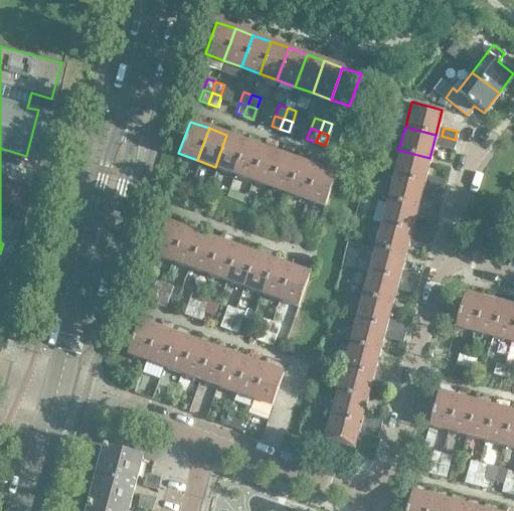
[(233,173),(244,141),(226,135),(215,167),(233,173)]
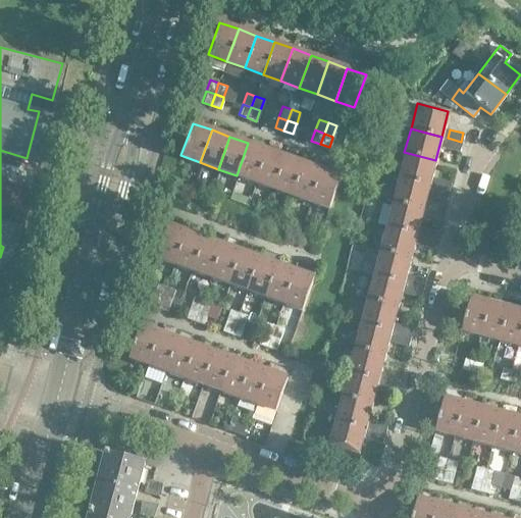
[(459,150),(461,142),(448,138),(446,146),(459,150)]
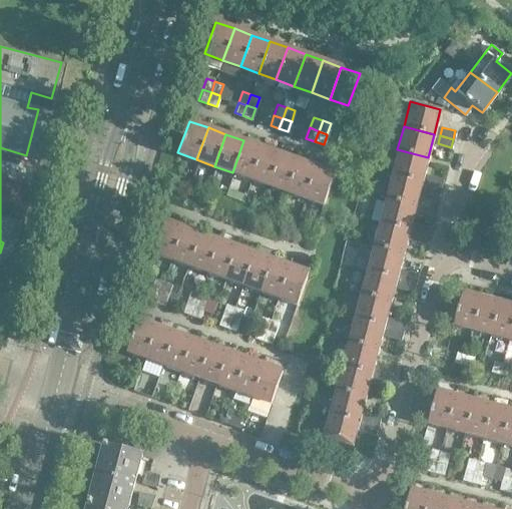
[(249,178),(262,147),(243,140),(232,172),(249,178)]
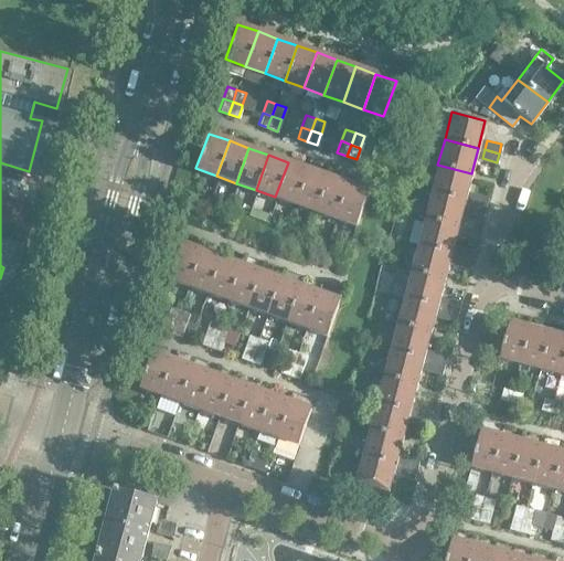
[(295,204),(308,169),(288,162),(275,197),(295,204)]
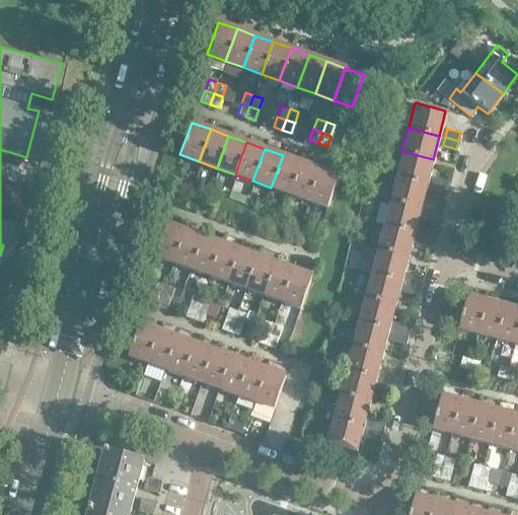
[(427,184),(433,159),(401,151),(395,175),(427,184)]
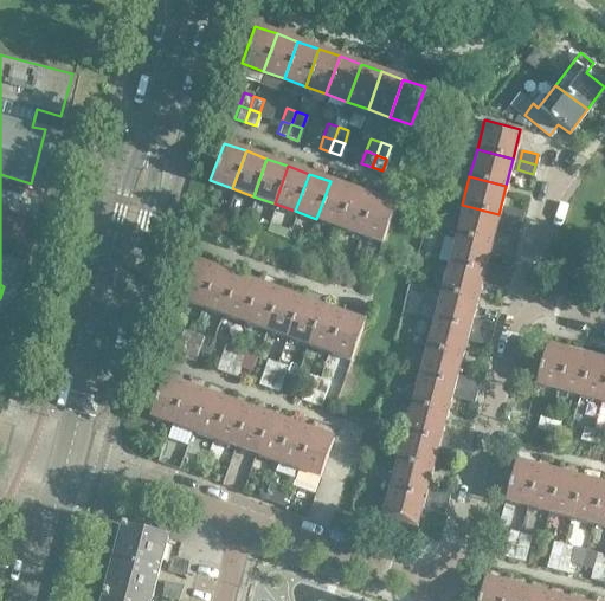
[(338,226),(351,188),(330,181),(316,219),(338,226)]
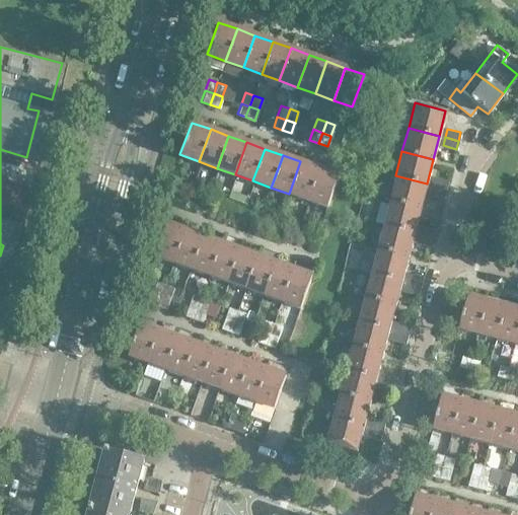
[(307,201),(318,168),(300,161),(289,194),(307,201)]
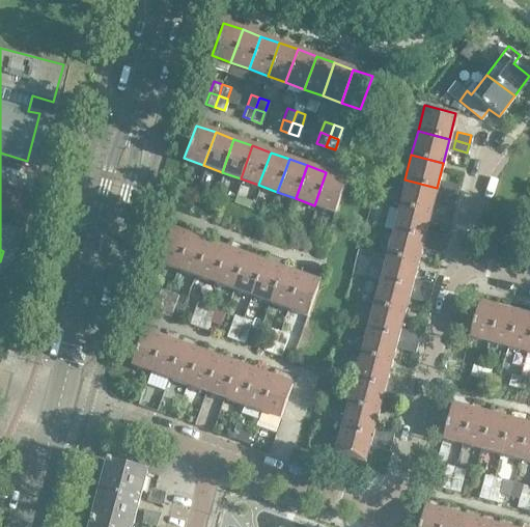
[(333,212),(345,178),(326,172),(314,205),(333,212)]
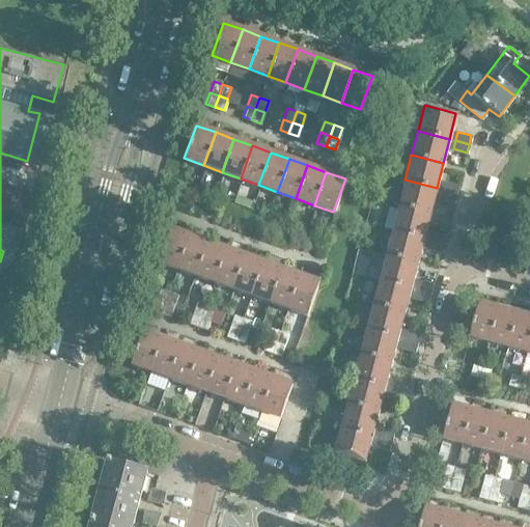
[(429,213),(437,188),(405,179),(398,204),(429,213)]
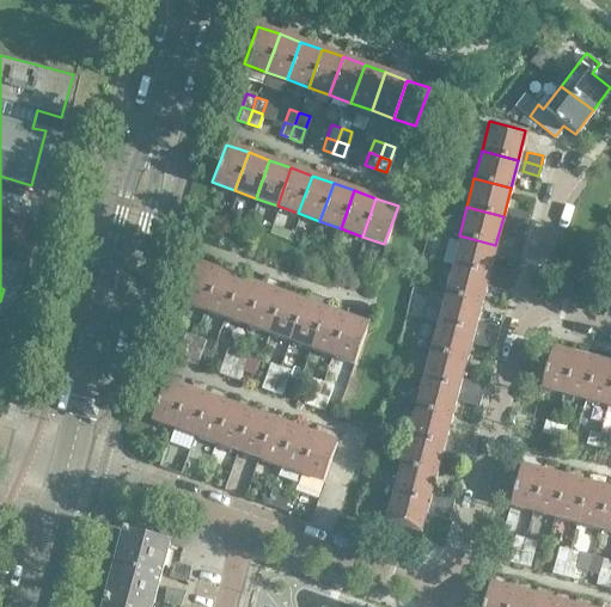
[(526,222),(529,212),(513,208),(511,218),(526,222)]
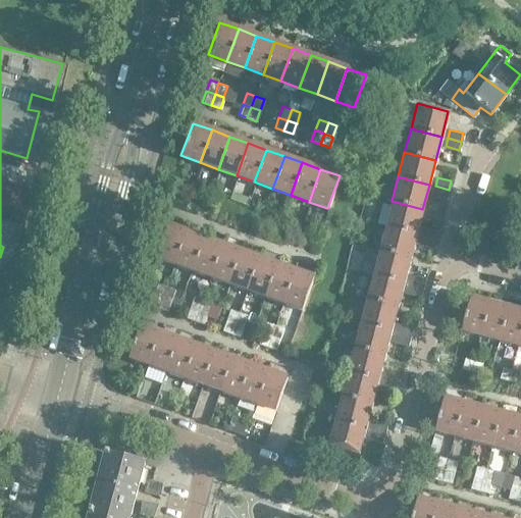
[(446,198),(449,190),(435,186),(432,195),(446,198)]
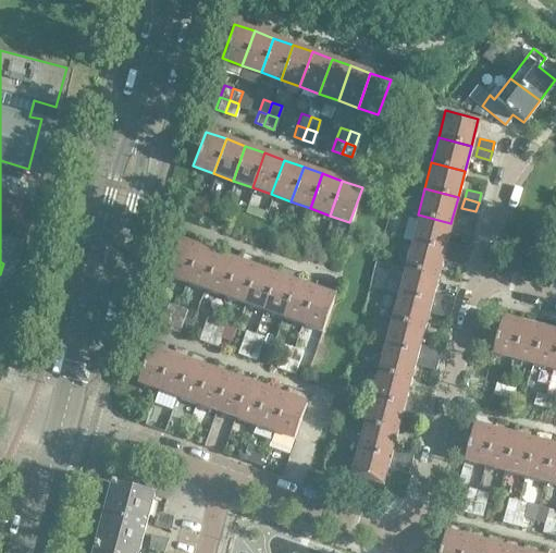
[(444,248),(451,223),(418,214),(411,240),(444,248)]
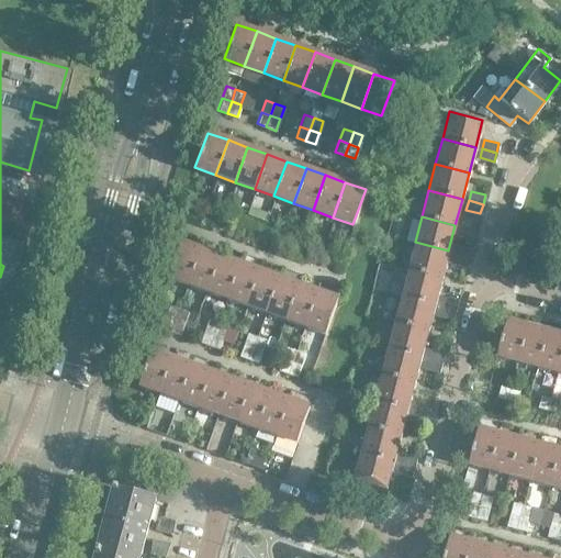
[(13,259),(19,236),(0,231),(0,248),(2,249),(0,257),(13,259)]
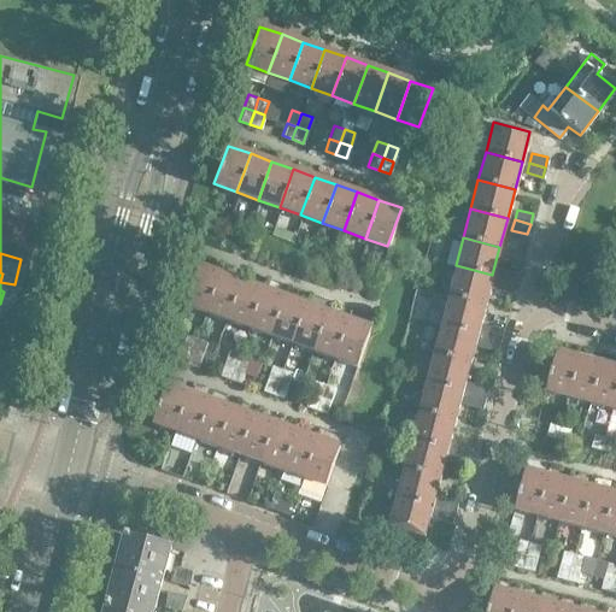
[(205,311),(218,272),(197,264),(182,302),(205,311)]
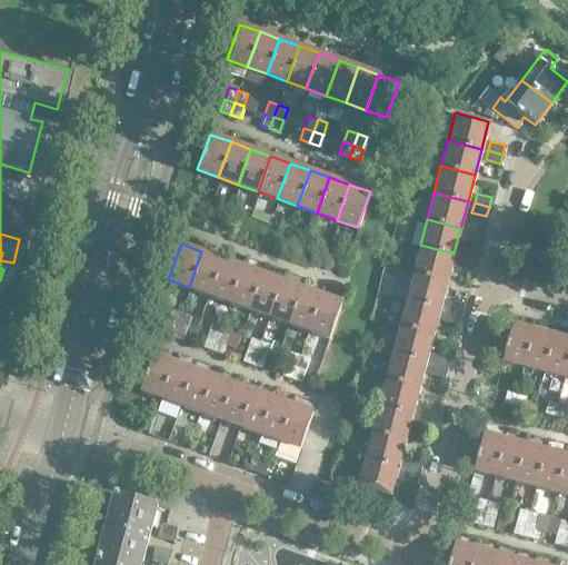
[(447,281),(454,254),(420,245),(412,273),(447,281)]
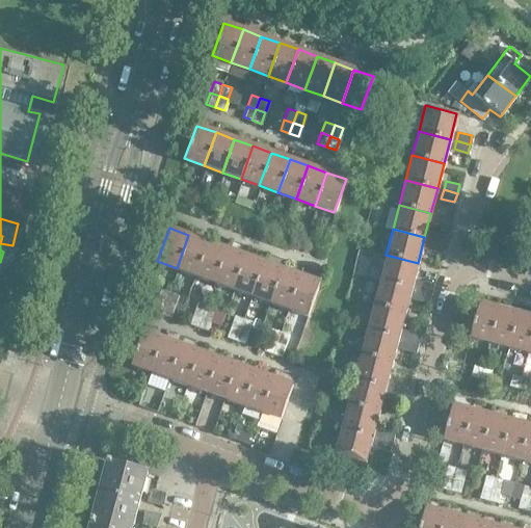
[(444,243),(446,234),(432,231),(430,239),(444,243)]
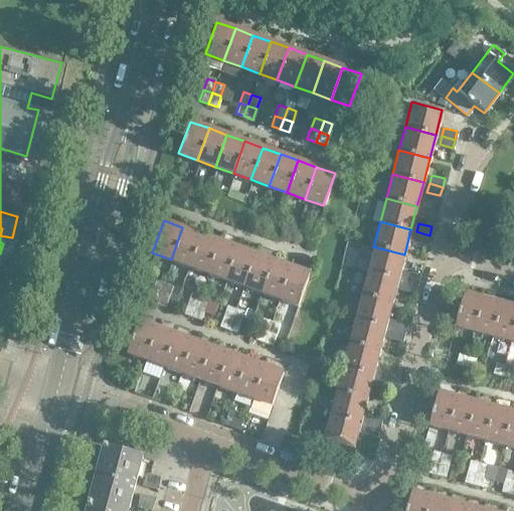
[(189,266),(200,233),(182,227),(171,260),(189,266)]
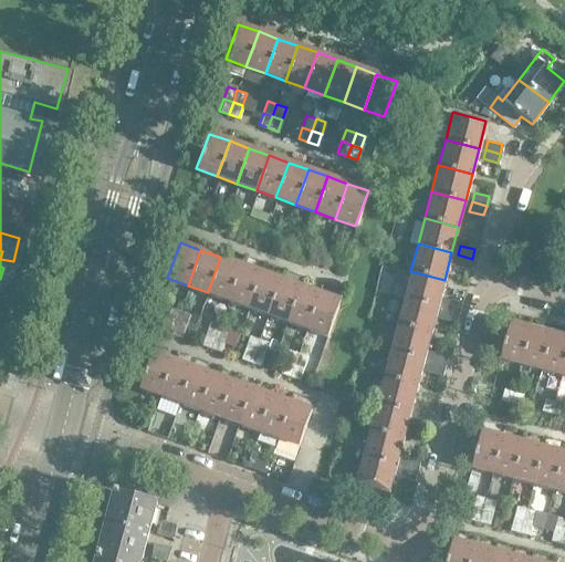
[(470,268),(472,259),(458,255),(456,263),(470,268)]
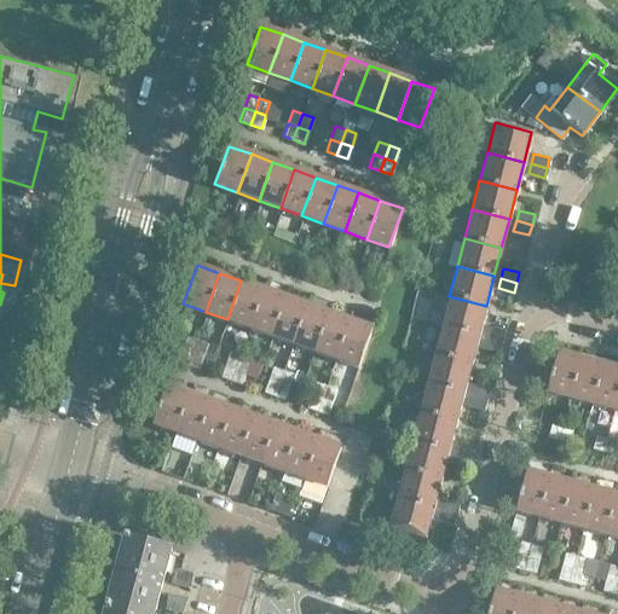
[(248,328),(263,289),(241,281),(227,319),(248,328)]
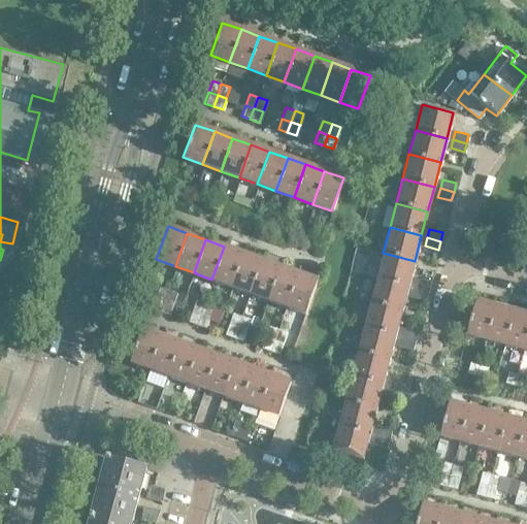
[(230,286),(242,253),(224,247),(211,280),(230,286)]
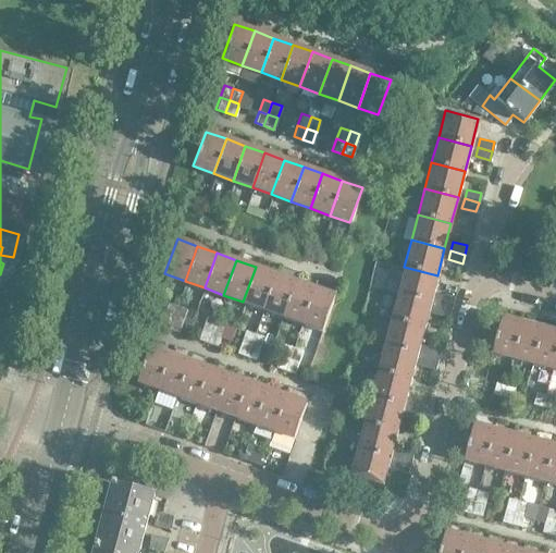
[(262,309),(274,274),(256,267),(243,302),(262,309)]
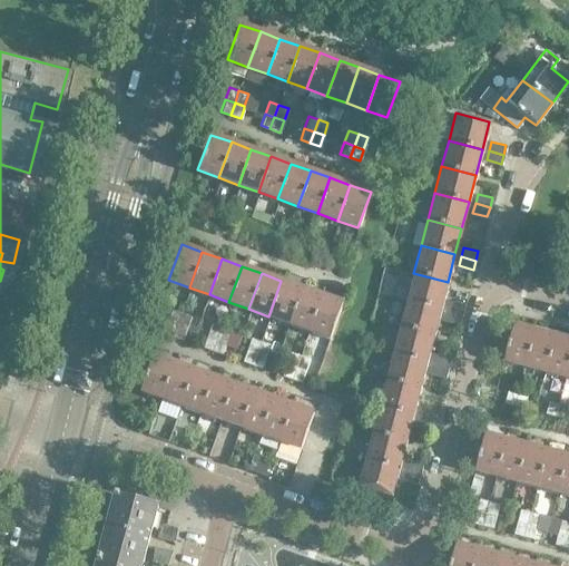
[(440,308),(448,282),(413,273),(406,299),(440,308)]
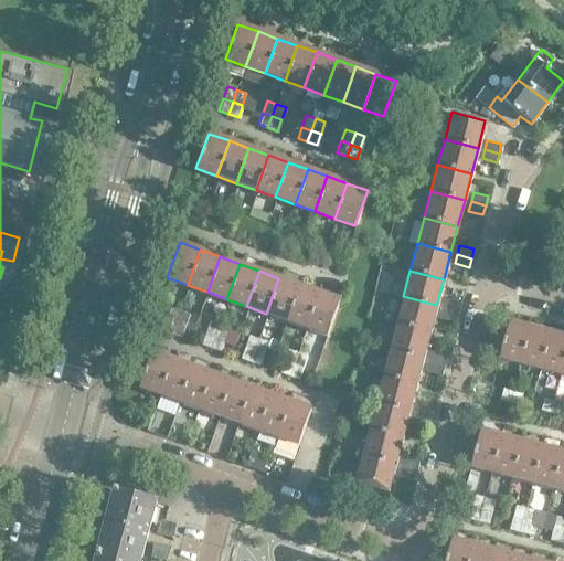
[(286,320),(298,285),(278,278),(266,314),(286,320)]
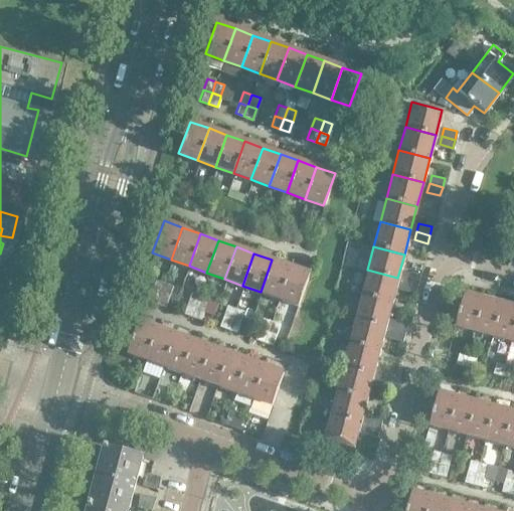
[(278,298),(290,267),(272,260),(261,292),(278,298)]
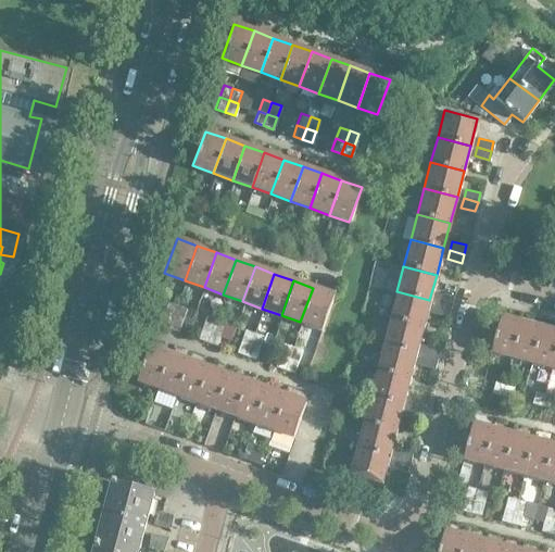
[(320,329),(332,295),(313,288),(300,322),(320,329)]
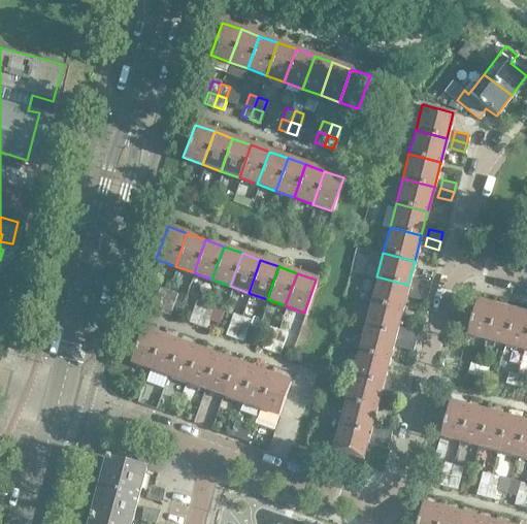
[(401,309),(407,285),(376,276),(370,301),(401,309)]
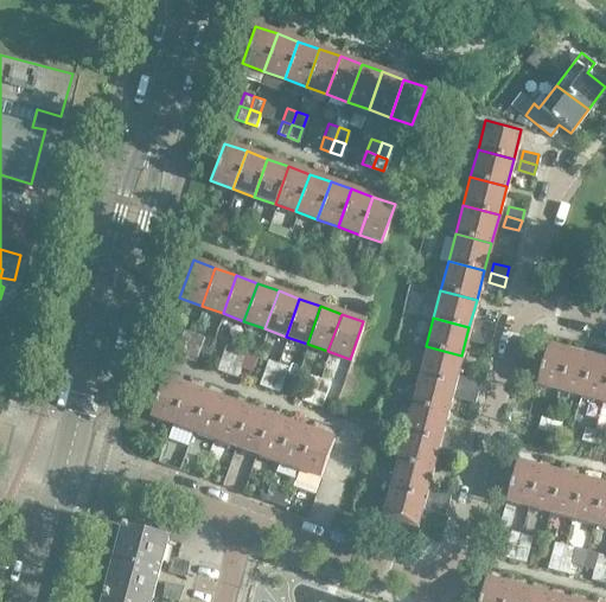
[(491,333),(495,324),(479,319),(476,330),(491,333)]
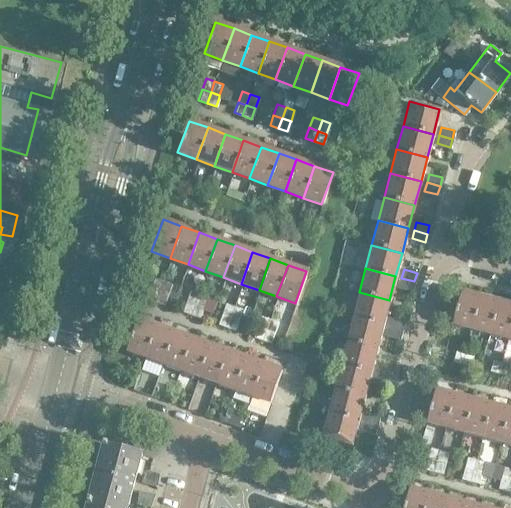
[(159,290),(162,279),(154,276),(150,287),(159,290)]
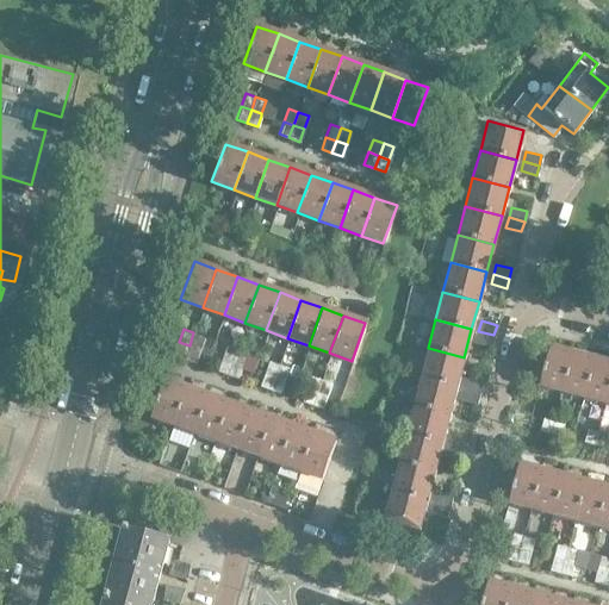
[(491,345),(493,335),(478,331),(476,341),(491,345)]
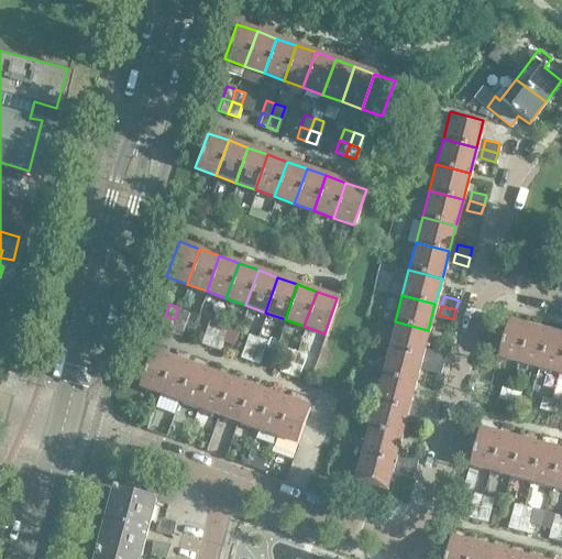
[(184,322),(188,310),(178,307),(175,319),(184,322)]
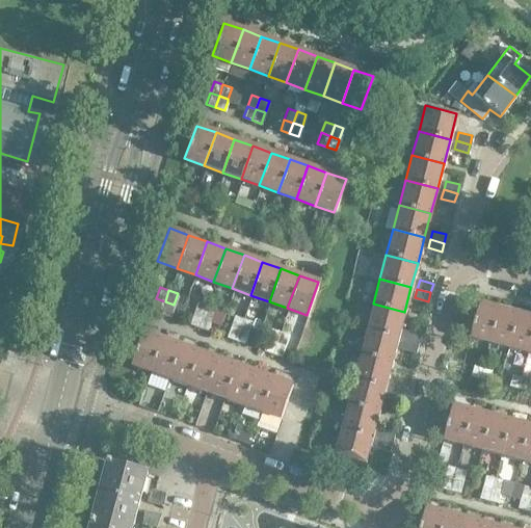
[(161,313),(165,301),(156,298),(152,309),(161,313)]
